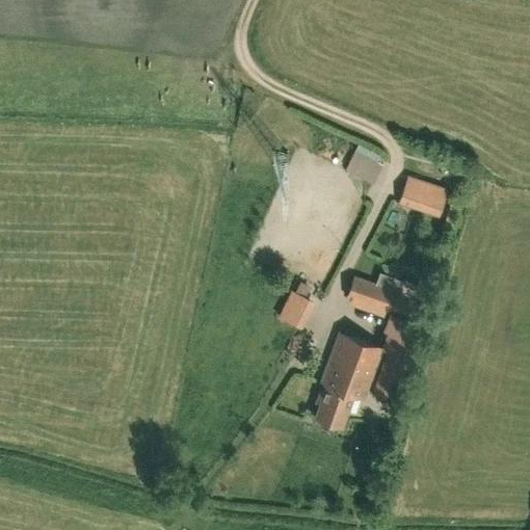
[(347,169),(374,183),(382,167),(354,154),(347,169)]
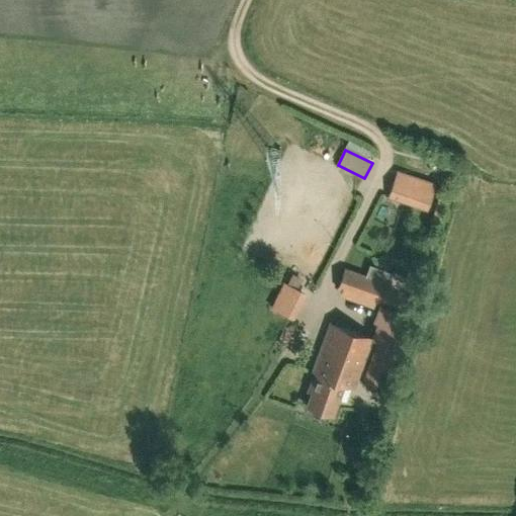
[(427,212),(436,186),(398,173),(389,199),(427,212)]
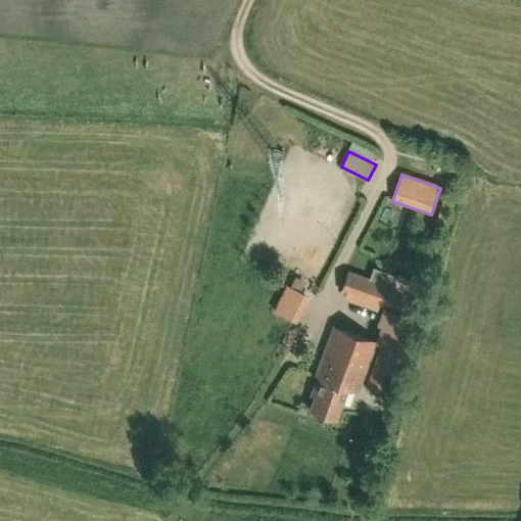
[(412,294),(377,283),(346,274),(340,294),(383,308),(373,340),(377,342),(384,344),(370,381),(388,388),(412,317),(405,315),(412,294)]
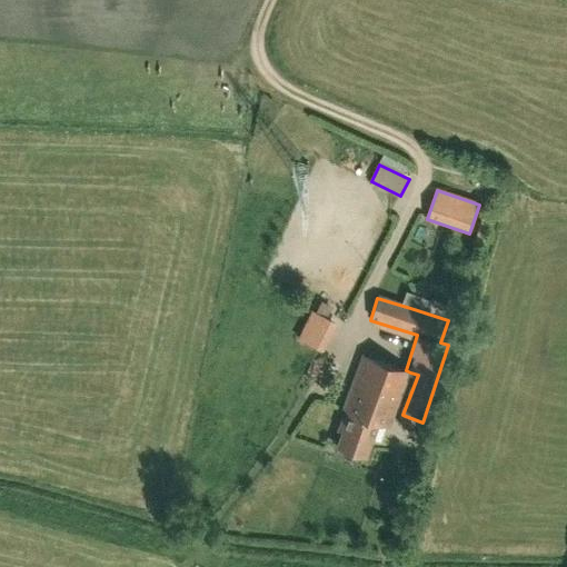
[(298,336),(309,342),(327,352),(345,320),(316,304),(298,336)]
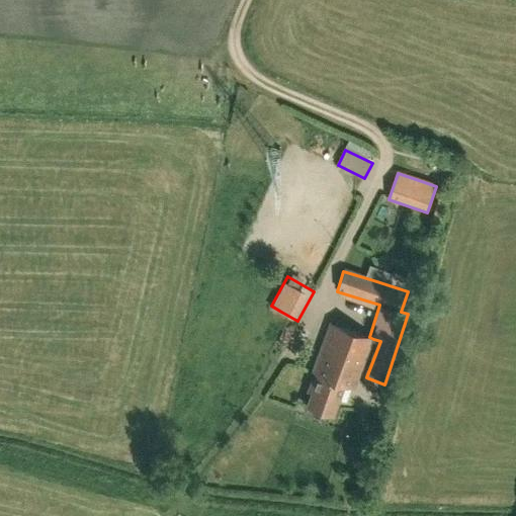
[(373,339),(369,337),(331,326),(315,375),(318,376),(312,394),(316,395),(312,409),(338,417),(347,385),(355,389),(373,339)]
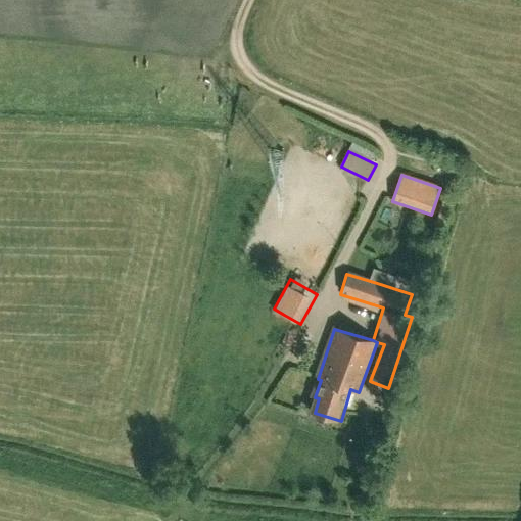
All buildings are outlined.
